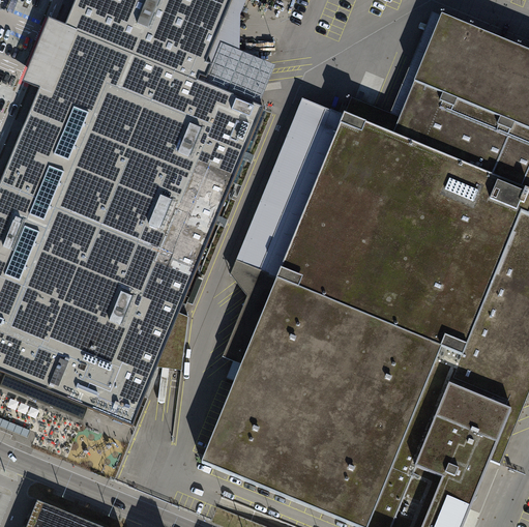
[(75,0),(52,57),(0,182),(0,370),(4,372),(0,383),(82,417),(87,406),(131,425),(156,366),(170,367),(180,368),(181,369),(188,315),(178,311),(262,107),(258,105),(275,63),(253,54),(239,49),(240,12),(244,0),(75,0)]
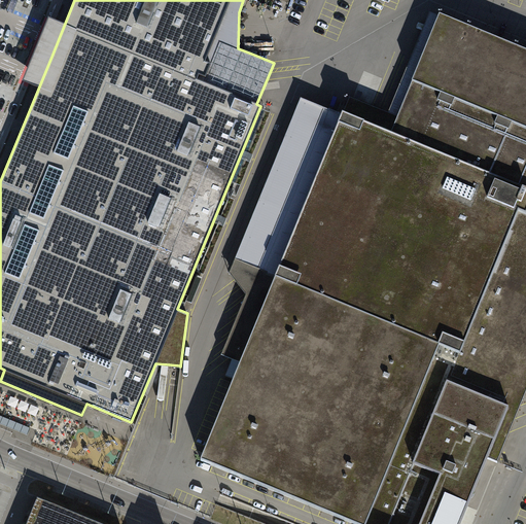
[(9,0),(6,8),(12,10),(16,0),(9,0)]
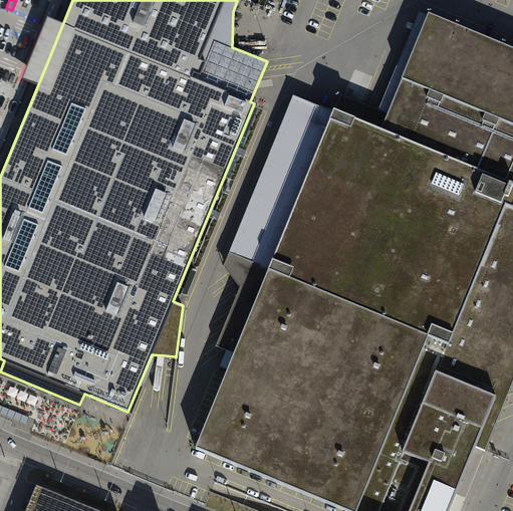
[(234,351),(195,447),(351,510),(448,510),(475,445),(485,448),(512,378),(512,49),(419,10),(378,108),(340,93),(333,110),(322,105),(320,104),(320,105),(310,101),(292,94),(223,265),(239,286),(215,344),(234,351)]
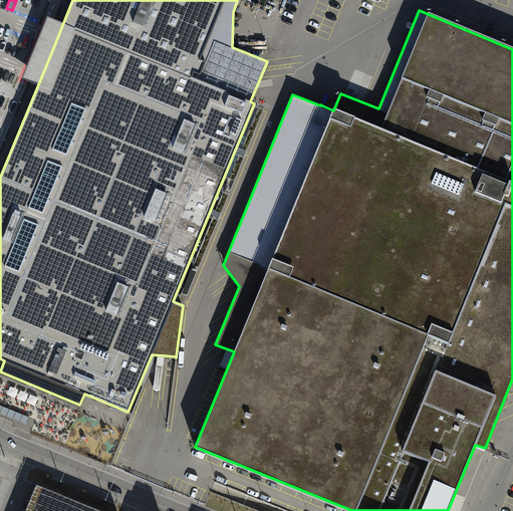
[(0,412),(30,421),(39,390),(0,378),(0,412)]
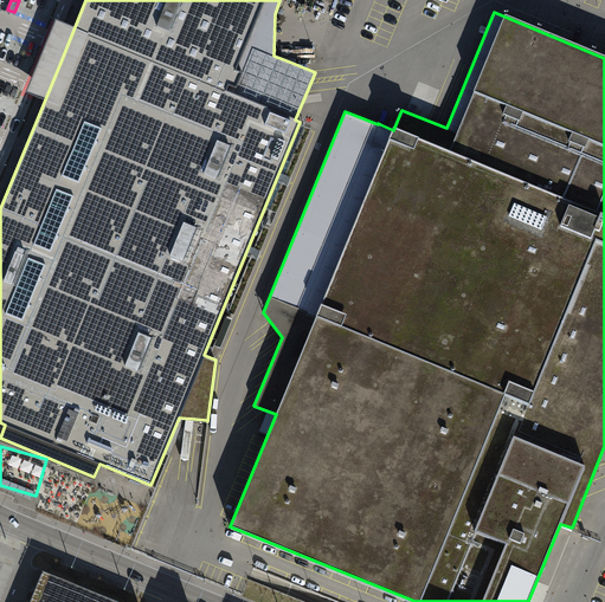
[(122,601),(42,569),(27,601),(122,601)]
